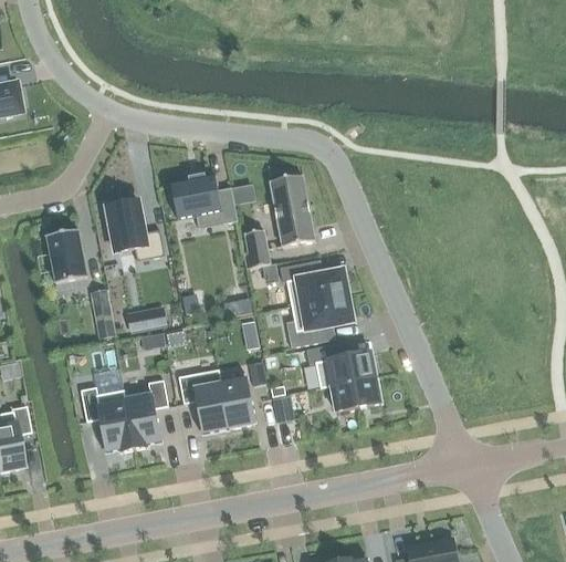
[(0,114),(19,111),(17,101),(22,100),(18,82),(0,84),(0,114)]
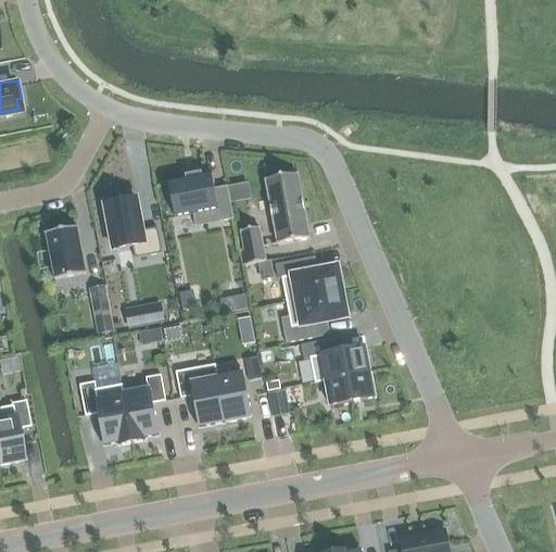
[(185,177),(167,180),(168,186),(167,187),(172,209),(173,209),(174,214),(216,207),(218,218),(231,216),(232,216),(227,183),(225,183),(225,184),(214,186),(211,172),(202,174),(201,170),(185,172),(185,177)]
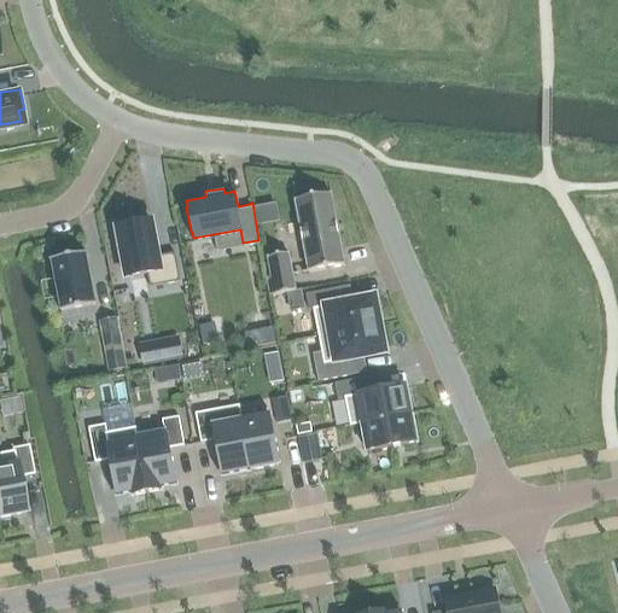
[(295,197),(308,268),(343,261),(330,191),(295,197)]
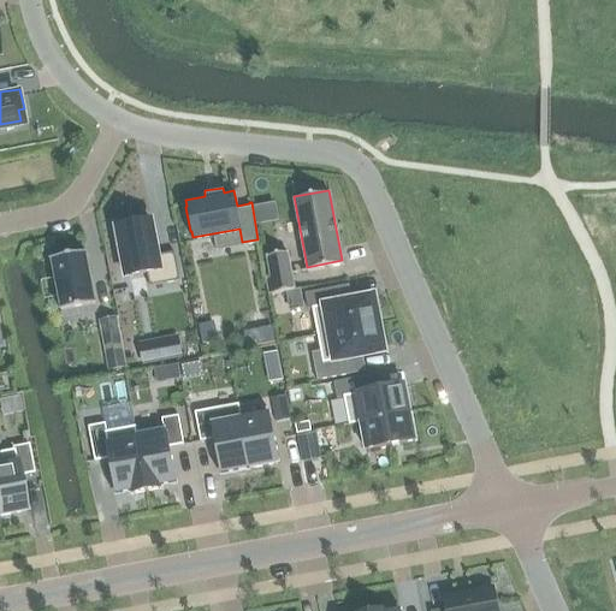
[(116,223),(125,273),(146,268),(148,282),(178,277),(173,248),(157,251),(149,215),(116,223)]
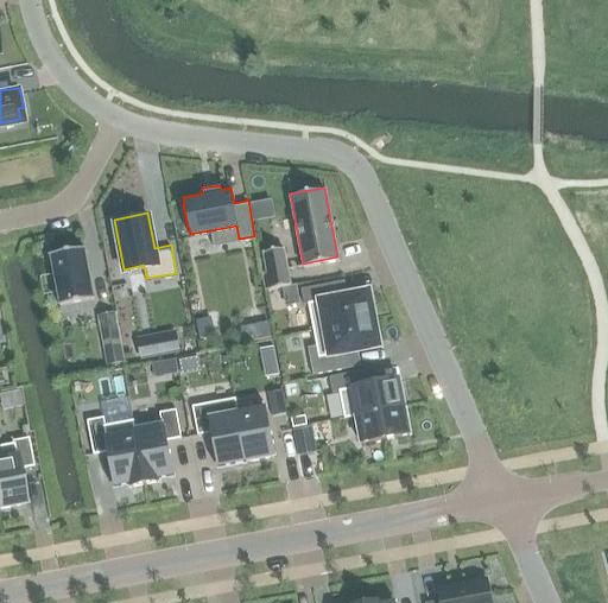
[(83,246),(50,252),(59,303),(94,297),(83,246)]
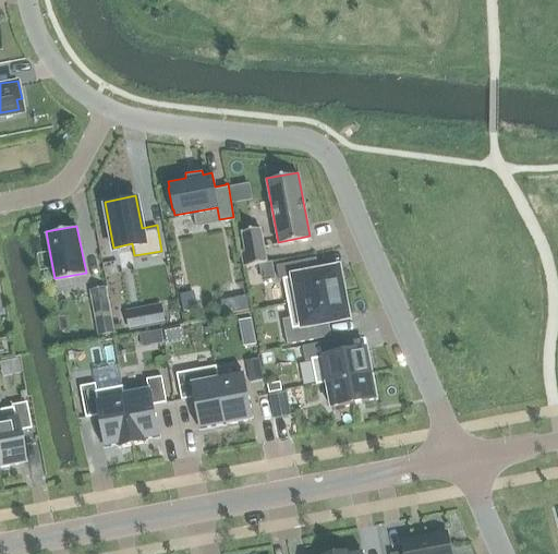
[(259,226),(241,229),(244,248),(241,248),(243,264),(265,260),(259,226)]
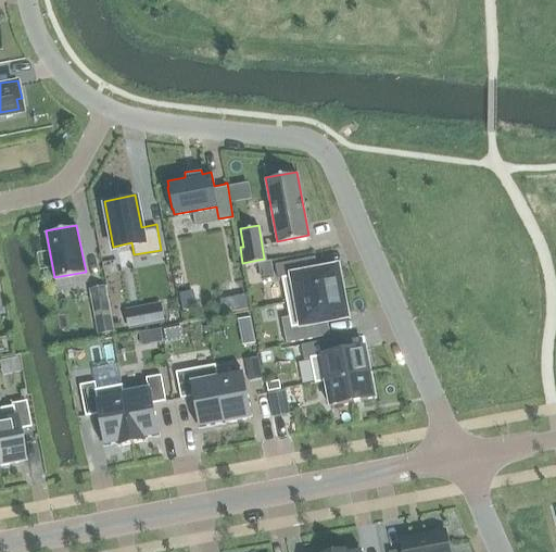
[(280,275),(286,300),(341,289),(337,264),(313,268),(311,254),(274,262),(277,276),(280,275)]
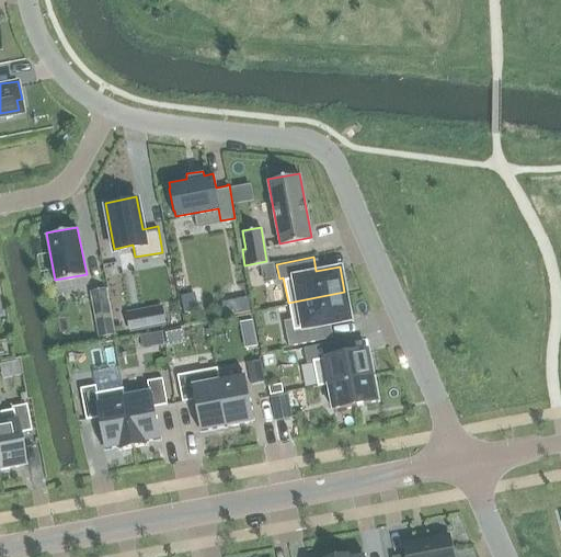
[(105,288),(90,292),(98,334),(113,331),(105,288)]
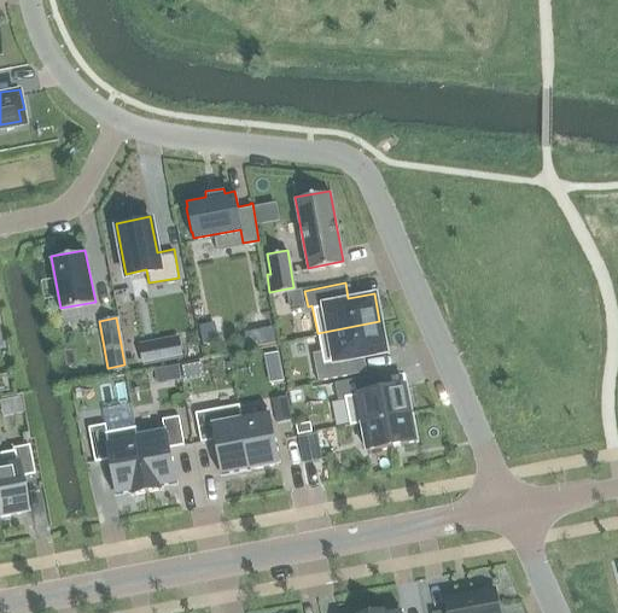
[(379,321),(318,333),(320,349),(312,350),(318,378),(350,372),(348,356),(385,349),(379,321)]
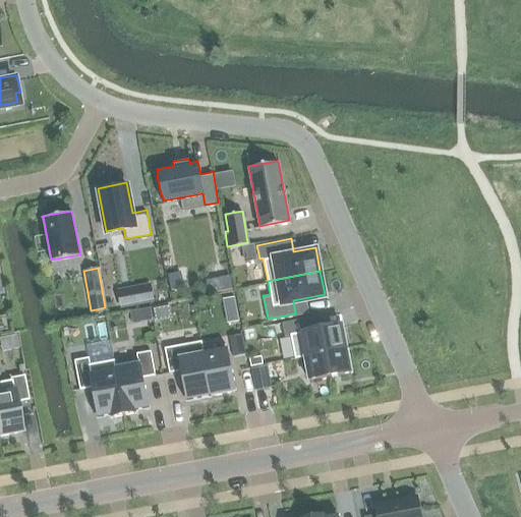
[(342,322),(290,332),(294,356),(303,354),(346,346),(342,322)]
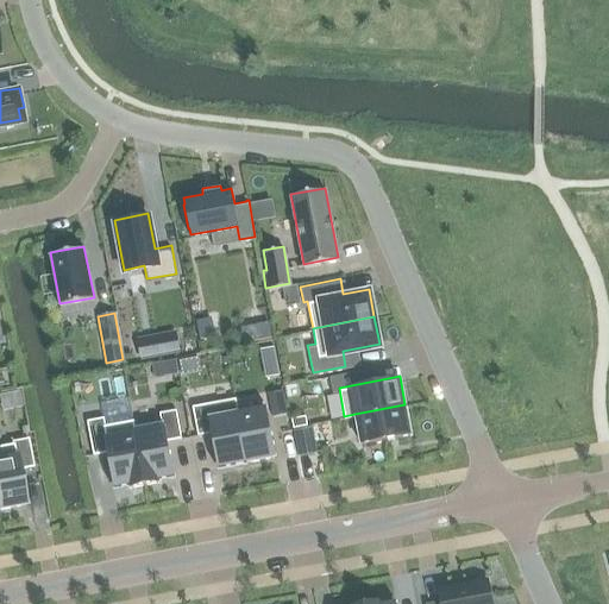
[(267,390),(270,413),(286,410),(282,388),(267,390)]
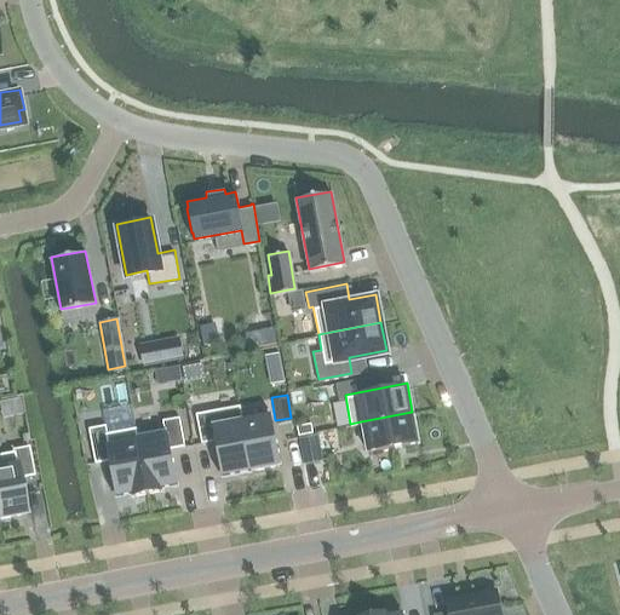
[(251,469),(241,418),(227,420),(224,406),(211,408),(213,424),(204,425),(206,440),(216,438),(223,473),(251,469)]
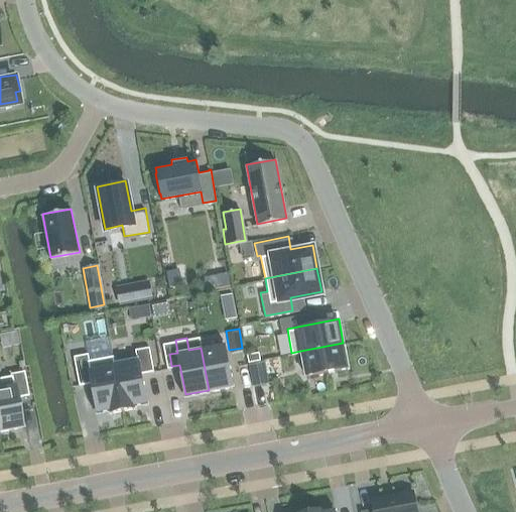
[(232,385),(224,343),(201,348),(209,390),(232,385)]
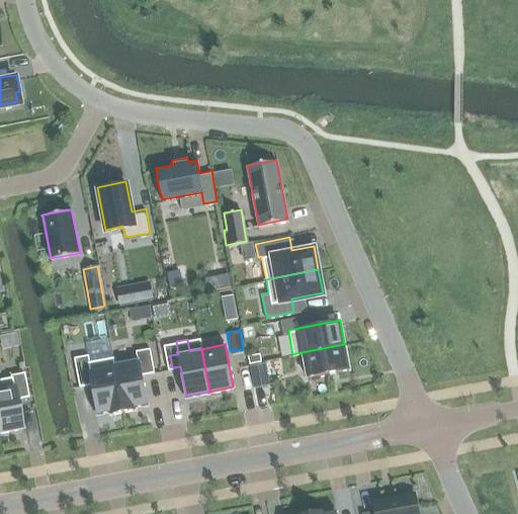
[(113,356),(112,356),(122,410),(135,408),(134,406),(147,403),(141,373),(154,370),(149,346),(135,349),(136,356),(114,360),(113,356)]
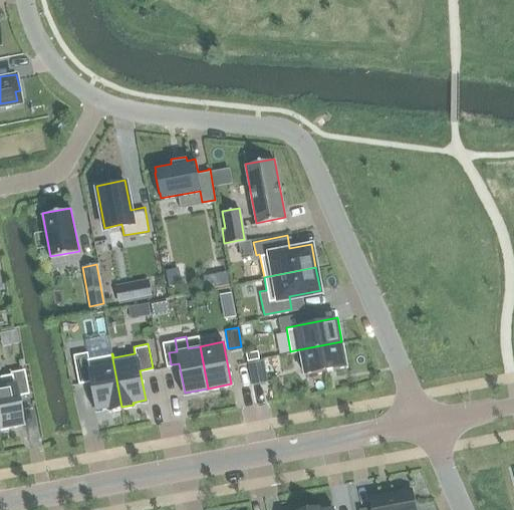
[(302,374),(344,366),(339,343),(298,351),(302,374)]
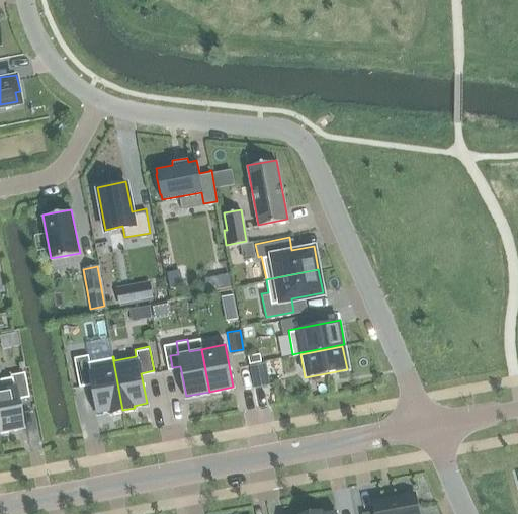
[(260,359),(259,351),(247,354),(249,362),(260,359)]
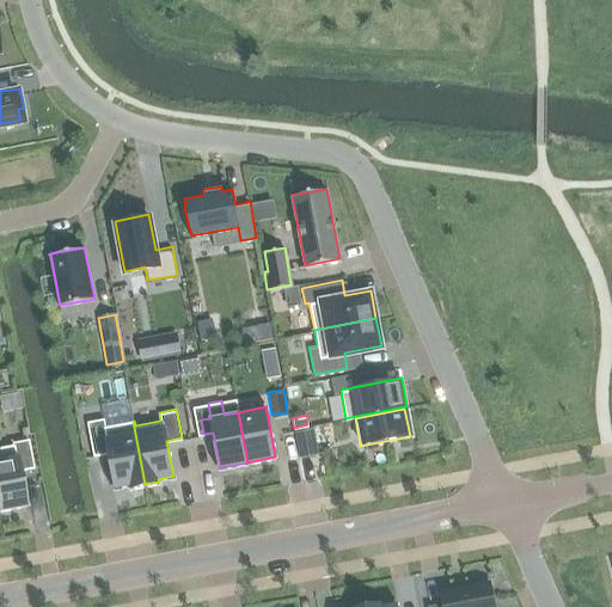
[(104,417),(87,420),(93,454),(108,452),(115,486),(129,484),(130,486),(145,484),(133,421),(105,425),(104,417)]
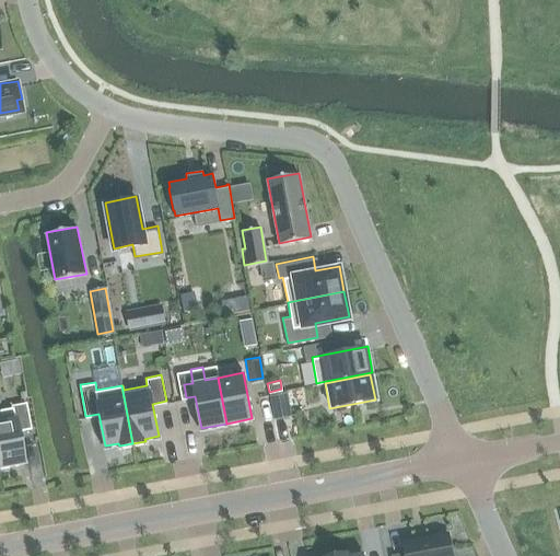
[(291,413),(287,390),(269,393),(273,416),(291,413)]
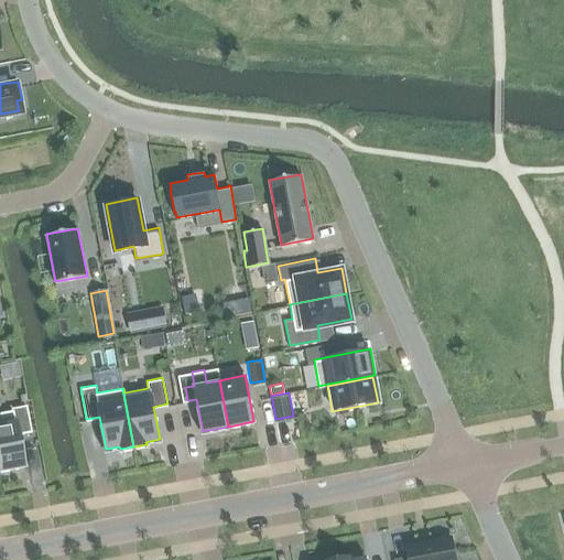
[(30,430),(24,404),(9,407),(9,409),(0,410),(0,469),(22,465),(15,433),(30,430)]
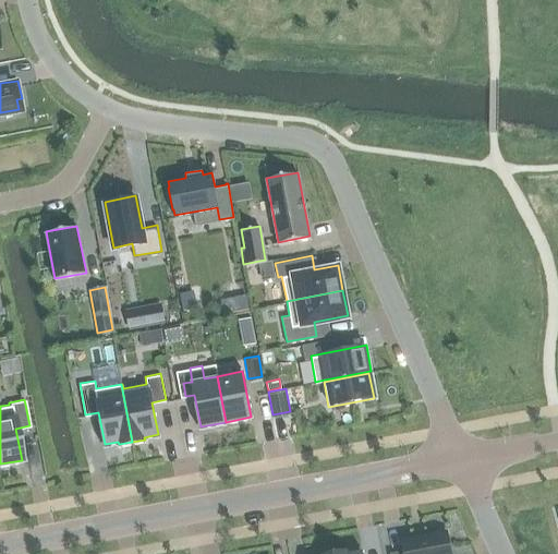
[(450,553),(447,531),(401,540),(403,549),(389,551),(389,553),(450,553)]
